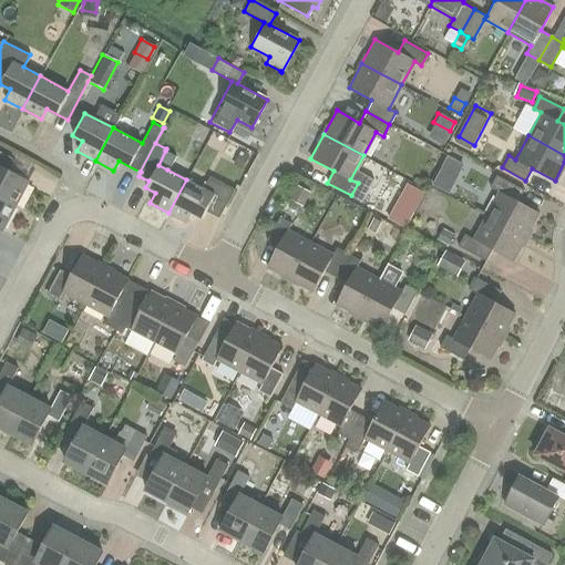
[(0,196),(13,205),(27,180),(2,166),(8,155),(0,151),(0,196)]
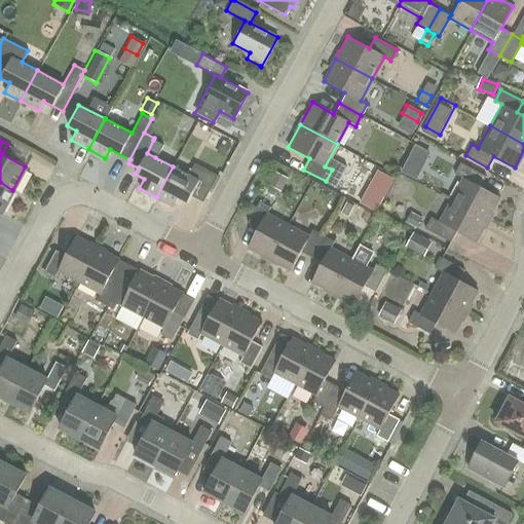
[(153,140),(147,153),(155,157),(162,145),(153,140)]
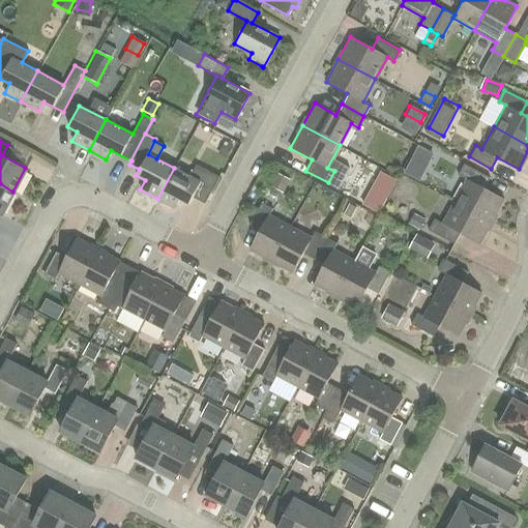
[(224,142),(217,153),(224,156),(230,145),(224,142)]
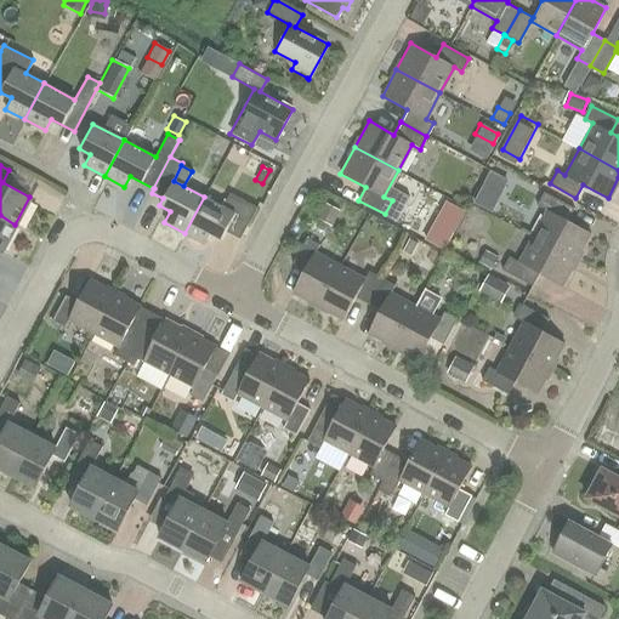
[(498,203),(507,177),(492,171),(483,197),(498,203)]
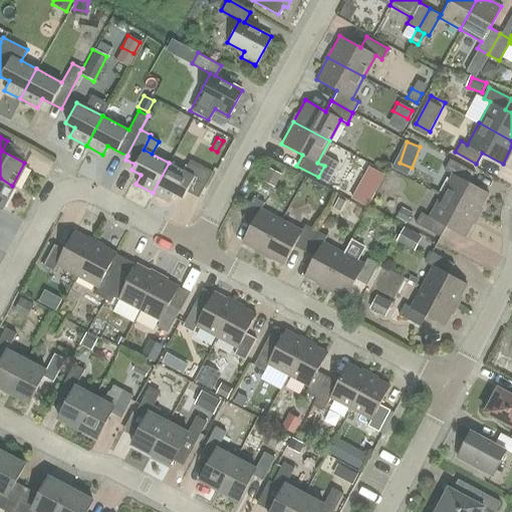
[(169,163),(153,193),(169,202),(174,192),(183,197),(187,190),(197,195),(211,169),(190,158),(183,170),(169,163)]
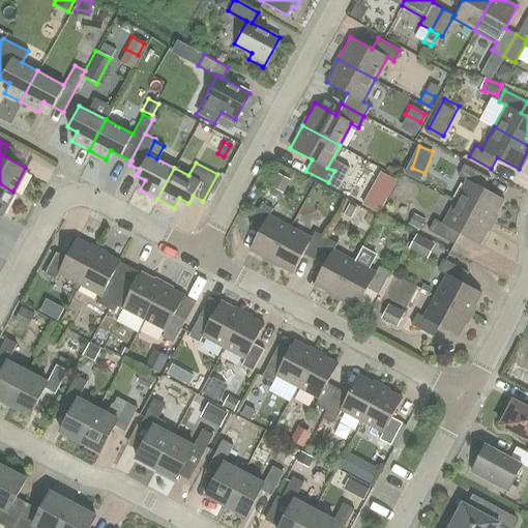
[(453,201),(491,221),(503,199),(484,187),(489,177),(463,163),(457,174),(466,179),(453,201)]
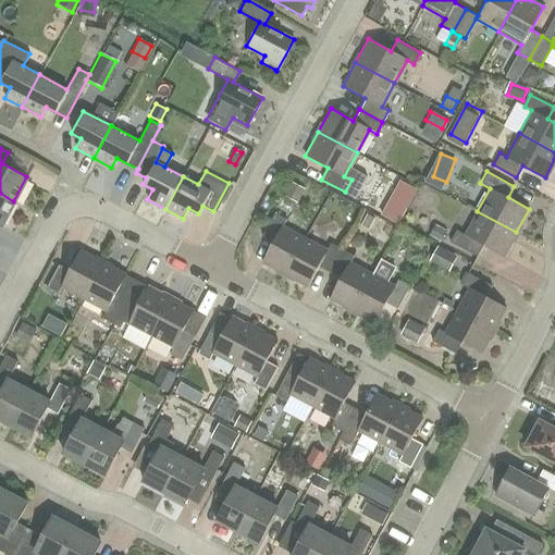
[(386,212),(406,219),(419,182),(399,174),(386,212)]
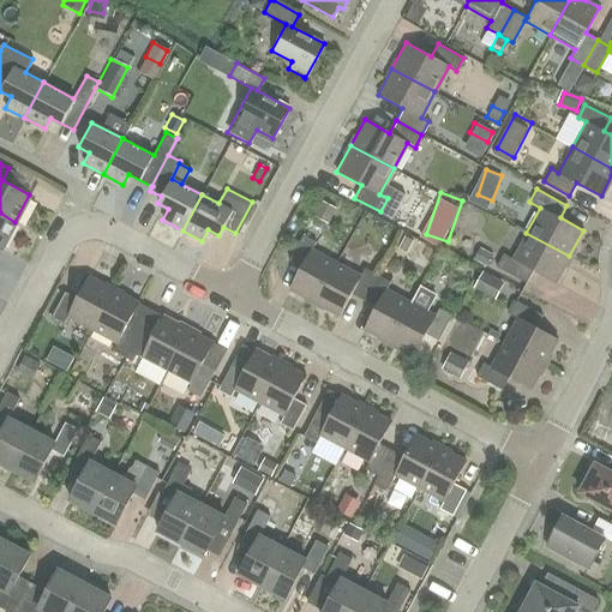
[(336,209),(319,201),(311,215),(328,225),(336,209)]
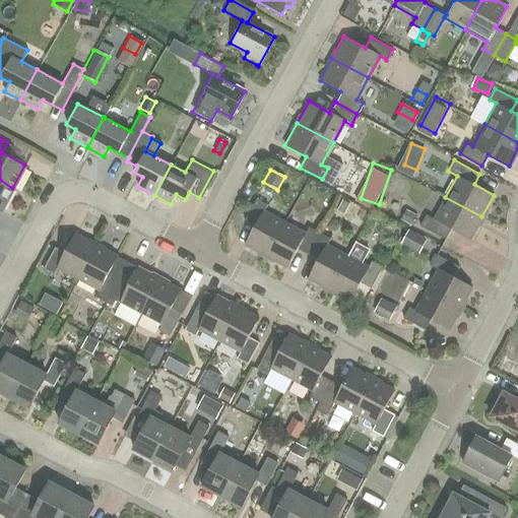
[(0,210),(12,188),(0,180),(0,210)]
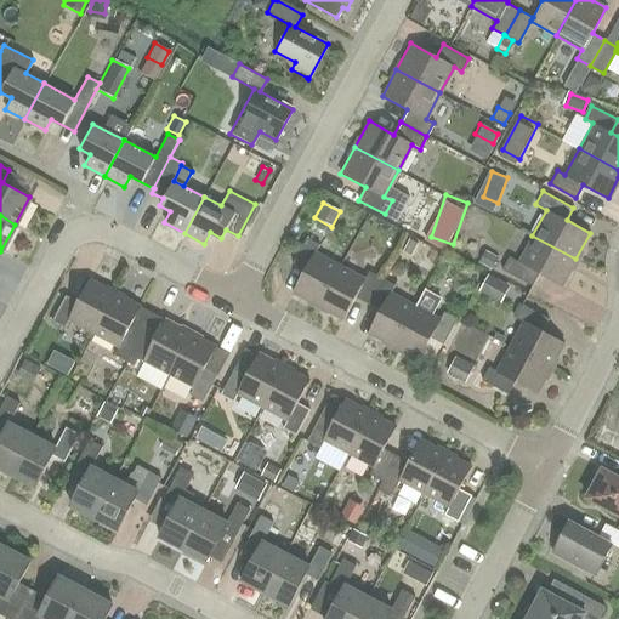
[(539,273),(558,283),(561,285),(575,259),(532,236),(518,261),(509,256),(501,270),(532,285),(535,279),(539,273)]
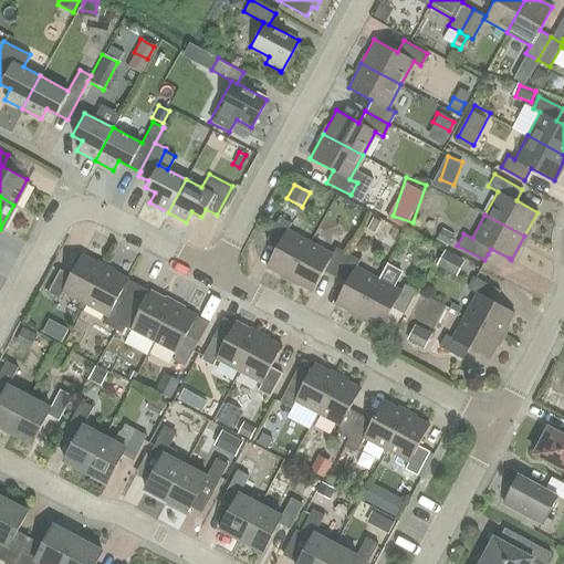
[(289,279),(309,241),(286,229),(291,222),(279,216),(265,239),(278,246),(267,267),(289,279)]
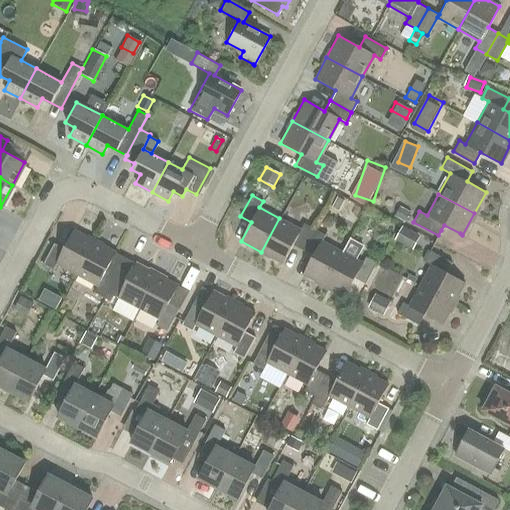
[(302,250),(314,228),(303,222),(300,229),(279,218),(261,252),(282,263),(292,244),(302,250)]
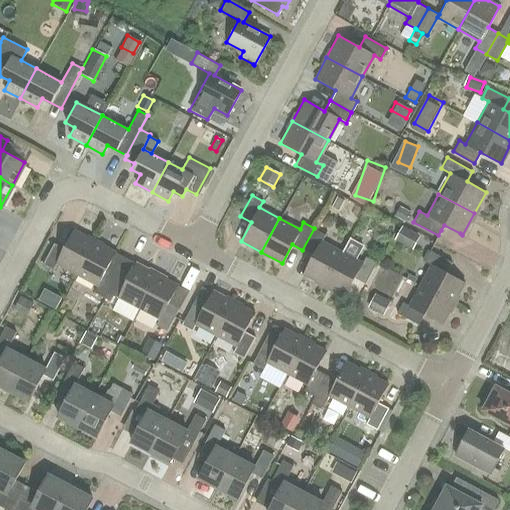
[(413,248),(420,236),(402,225),(395,238),(413,248)]
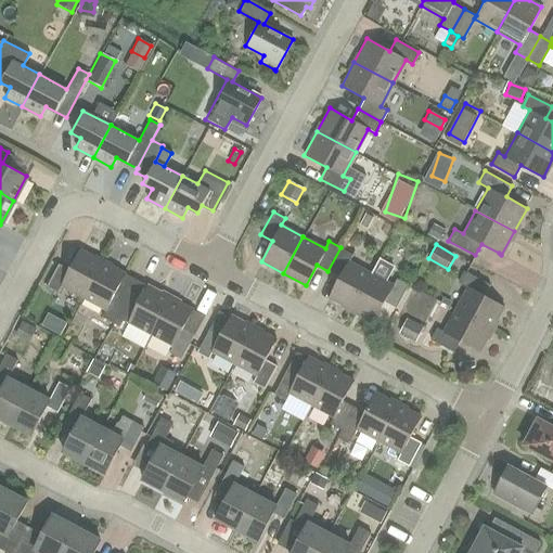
[(350,309),(370,272),(348,260),(352,254),(341,247),(328,271),(339,277),(329,297),(350,309)]
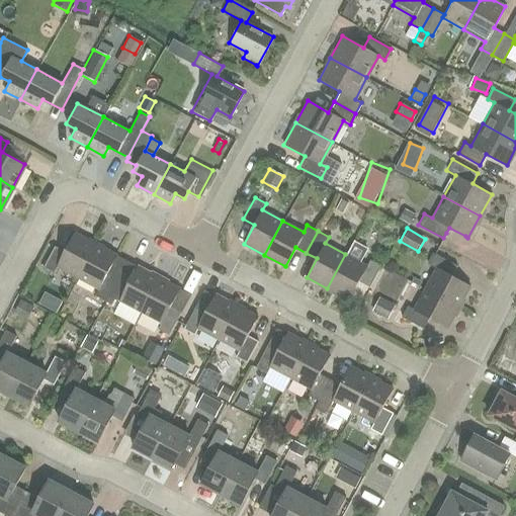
[(77,277),(95,243),(75,232),(65,251),(54,245),(43,267),(54,273),(57,266),(77,277)]
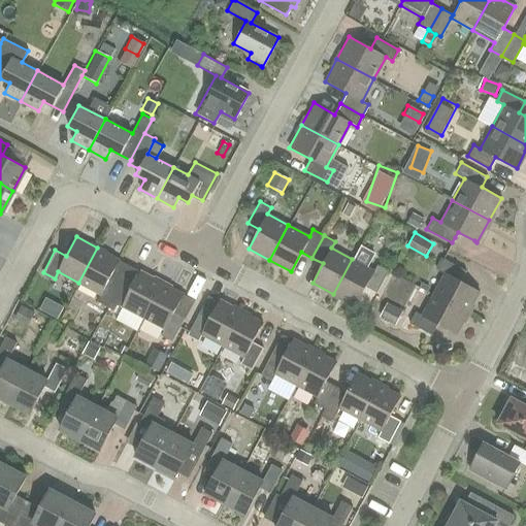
[(333,294),(337,296),(355,305),(365,286),(375,292),(388,270),(376,264),(373,270),(365,266),(372,253),(359,245),(352,259),(333,294)]
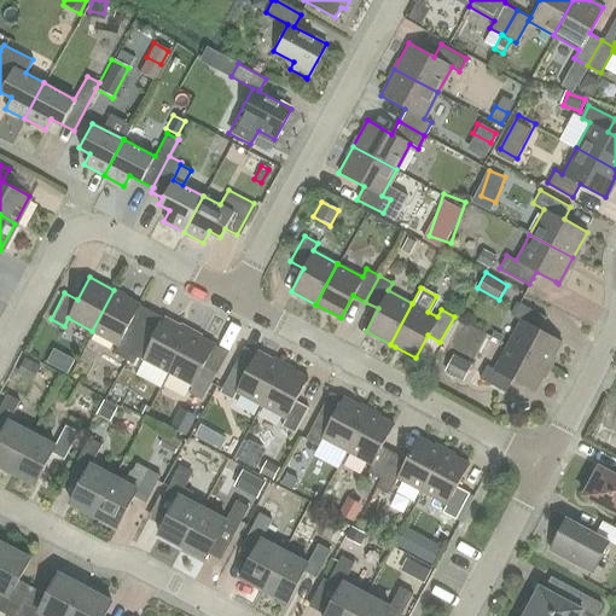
[(126,359),(139,333),(127,326),(139,303),(114,290),(92,331),(117,344),(112,352),(126,359)]
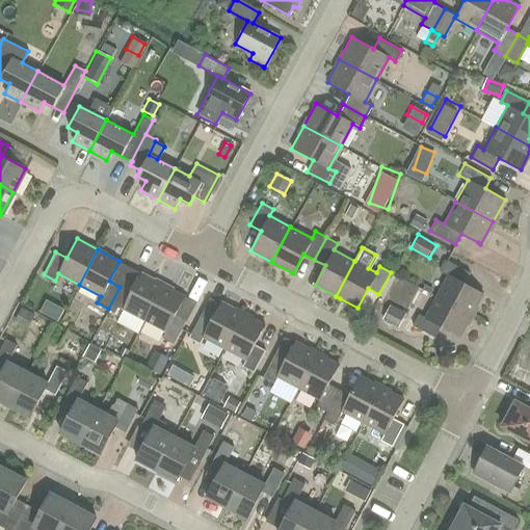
[(435,296),(471,315),(482,293),(464,283),(467,276),(469,272),(447,260),(441,271),(447,274),(435,296)]
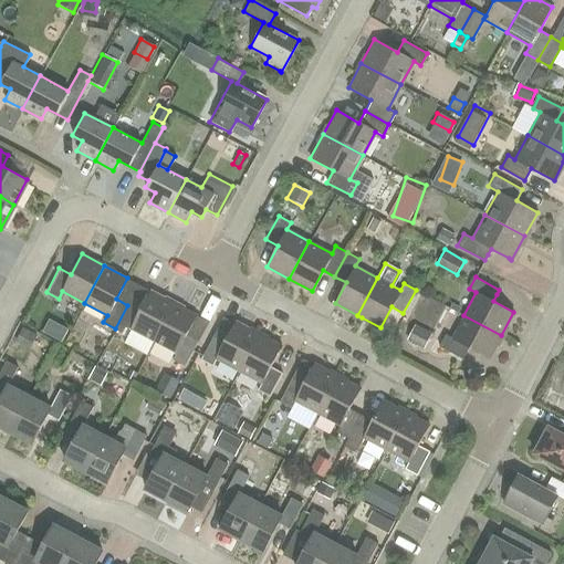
[(153,340),(173,303),(150,291),(139,311),(127,305),(115,329),(127,335),(131,327),(153,340)]
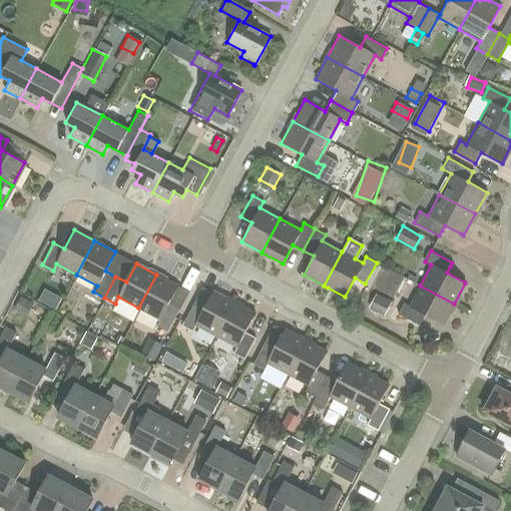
[(167,304),(176,288),(177,286),(156,275),(138,308),(159,319),(155,325),(166,331),(178,310),(167,304)]
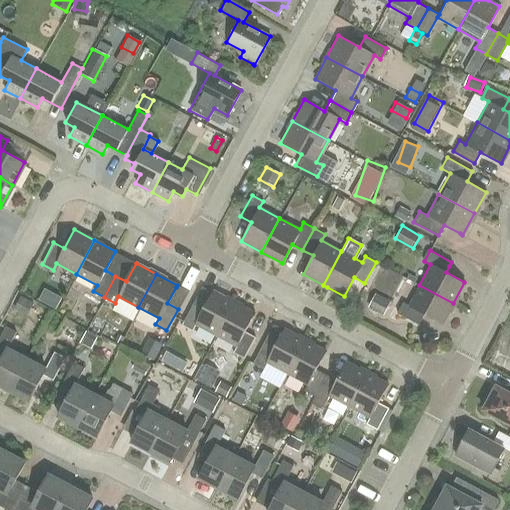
[(442,323),(453,303),(419,285),(408,305),(402,302),(396,312),(418,324),(420,320),(423,314),(442,323)]
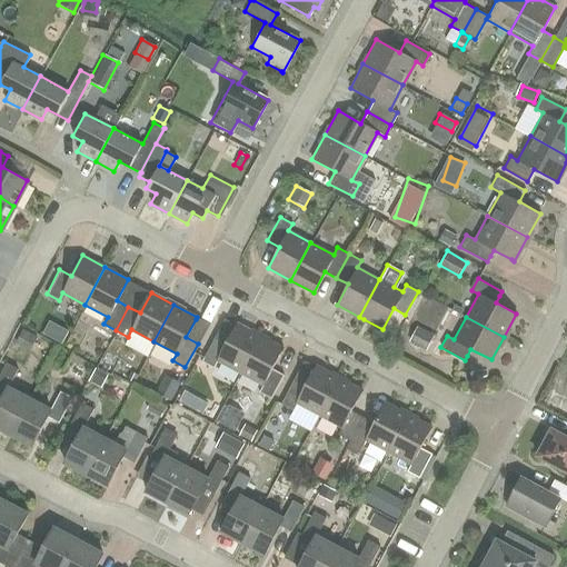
[(239,372),(259,335),(237,322),(226,344),(214,337),(201,360),(214,367),(217,360),(239,372)]
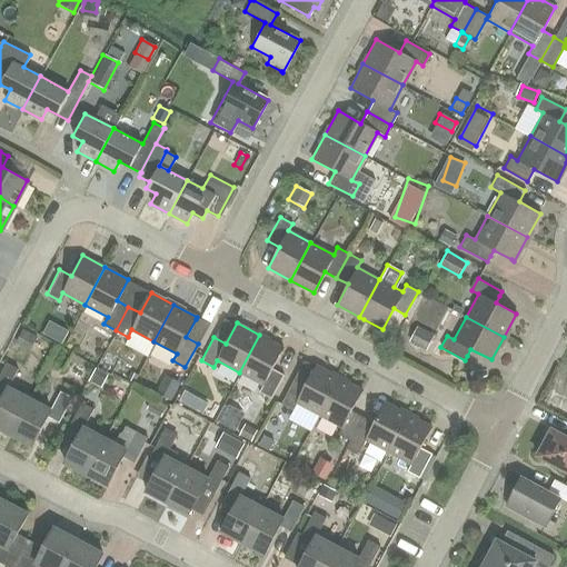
[(434,335),(417,326),(409,340),(426,349),(434,335)]
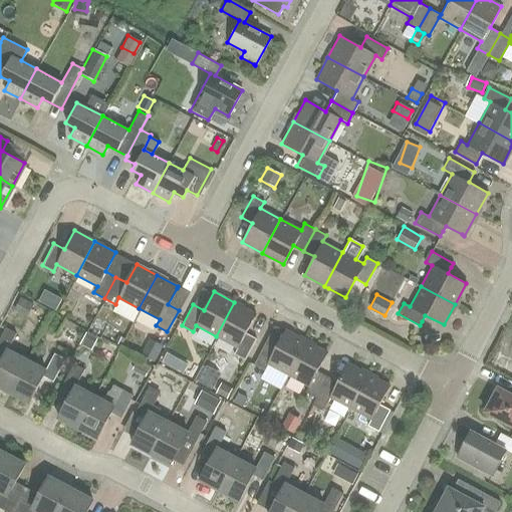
[(19,297),(14,308),(26,314),(32,303),(19,297)]
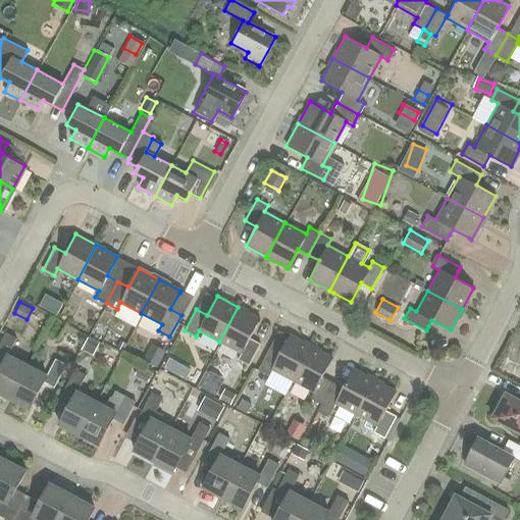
[(248,365),(260,343),(249,338),(259,318),(238,307),(219,342),(241,353),(237,359),(248,365)]
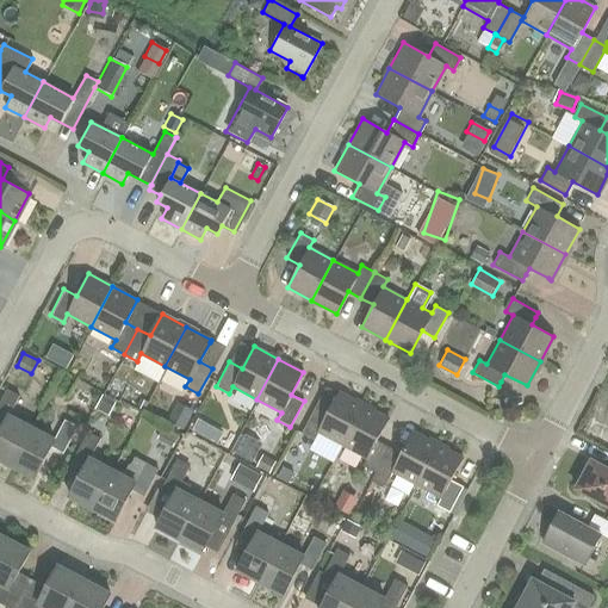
[(0,459),(11,465),(31,427),(8,415),(18,395),(6,389),(0,399),(0,419),(4,421),(0,428),(0,459)]
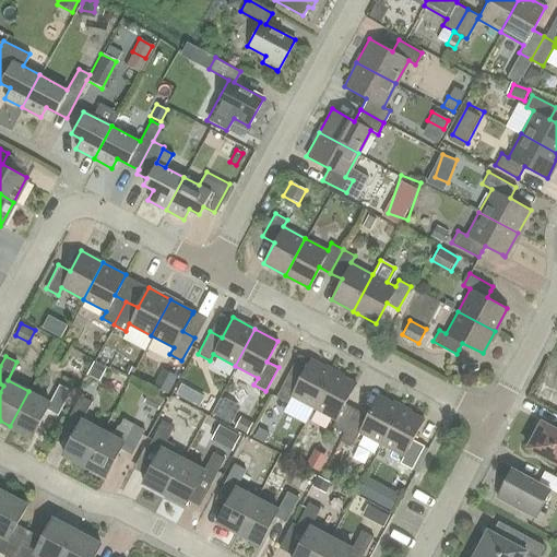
[(313,407),(333,370),(310,358),(299,379),(287,372),(275,396),(287,402),(291,395),(313,407)]
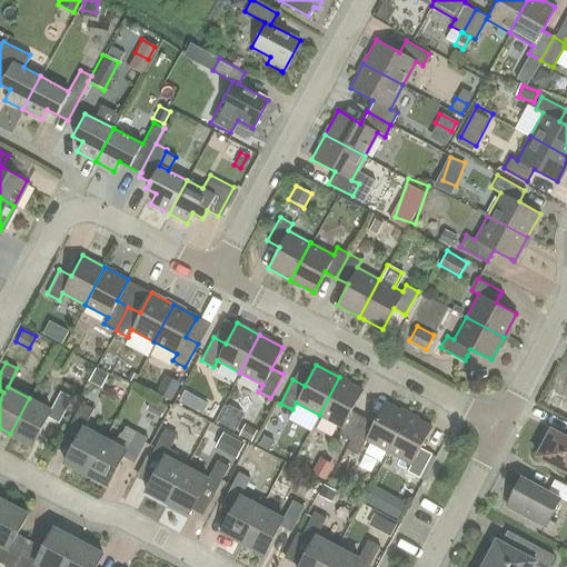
[(349,440),(362,416),(350,410),(361,389),(339,377),(319,415),(341,427),(337,434),(341,436),(335,448),(342,453),(345,448),(349,440)]
